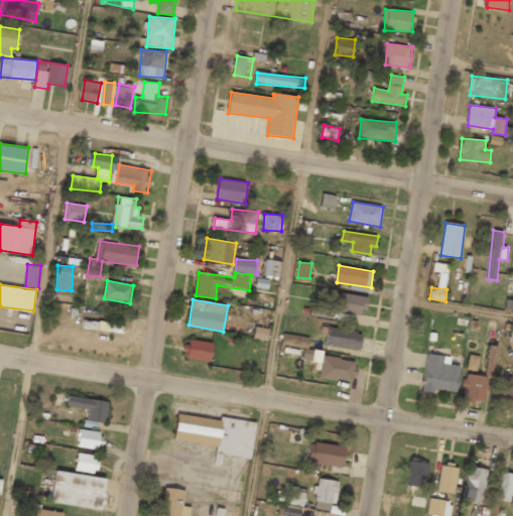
[(254,338),(268,341),(270,330),(256,327),(254,338)]
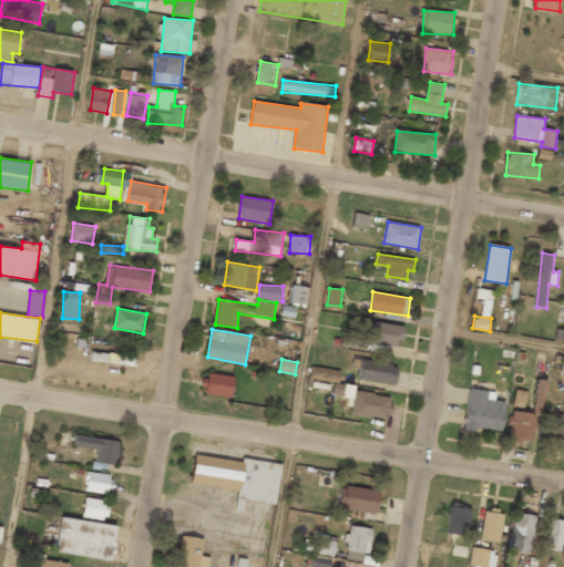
[(397,383),(399,363),(361,360),(359,380),(397,383)]
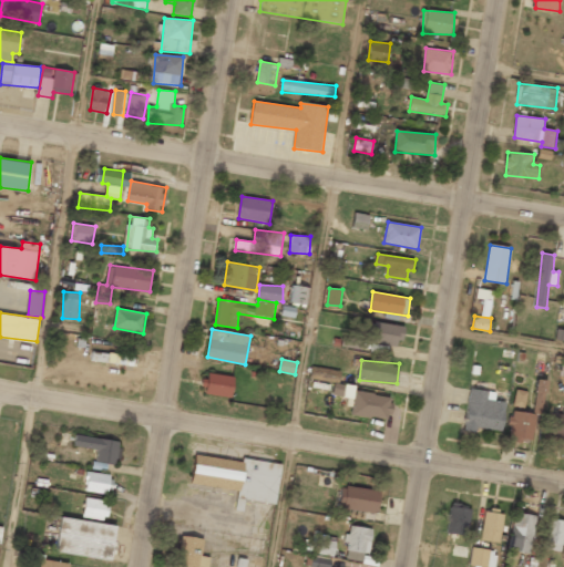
[(310,380),(340,382),(341,370),(311,367),(310,380)]
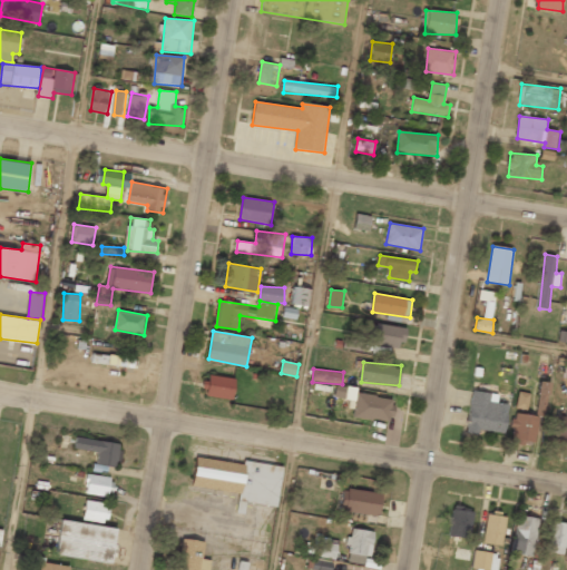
[(236,377),(208,375),(206,396),(234,400),(236,377)]
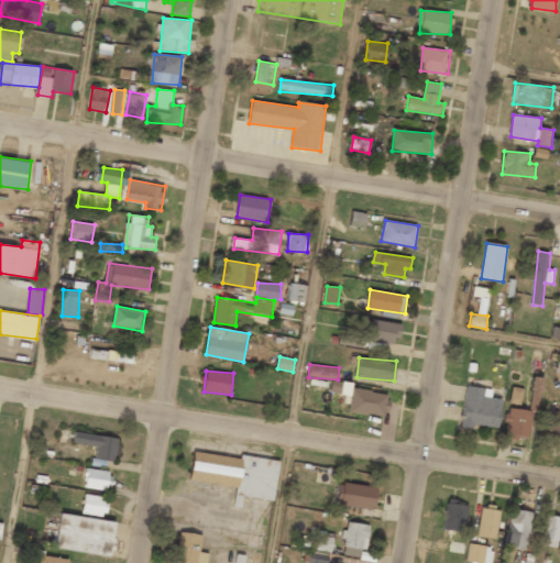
[(541,411),(542,377),(533,377),(530,410),(541,411)]
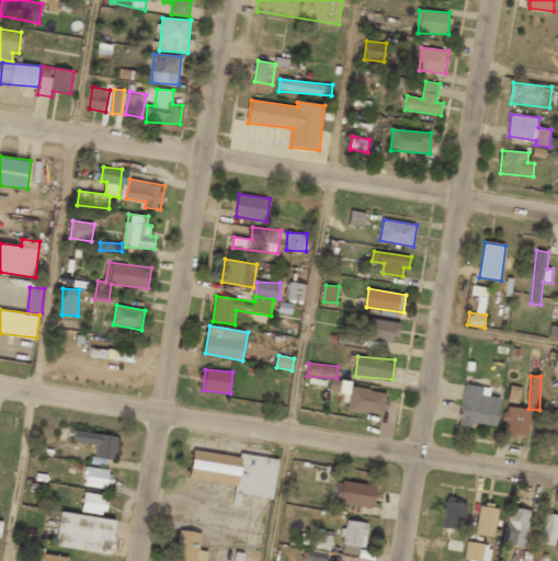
[(387,414),(389,391),(352,388),(353,381),(331,379),(330,391),(350,393),(349,411),(387,414)]
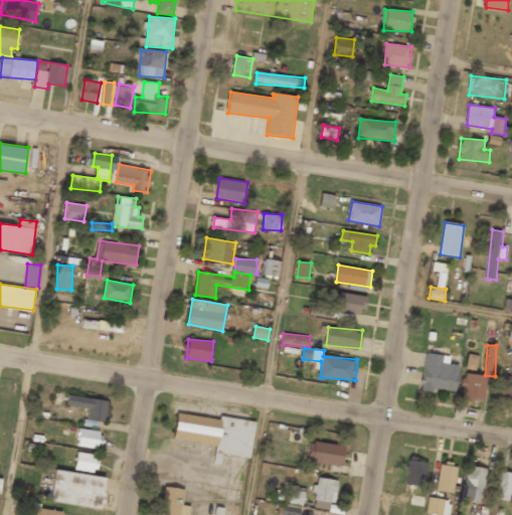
[(451,356),(427,353),(421,391),(434,392),(434,388),(457,391),(460,365),(450,364),(451,356)]
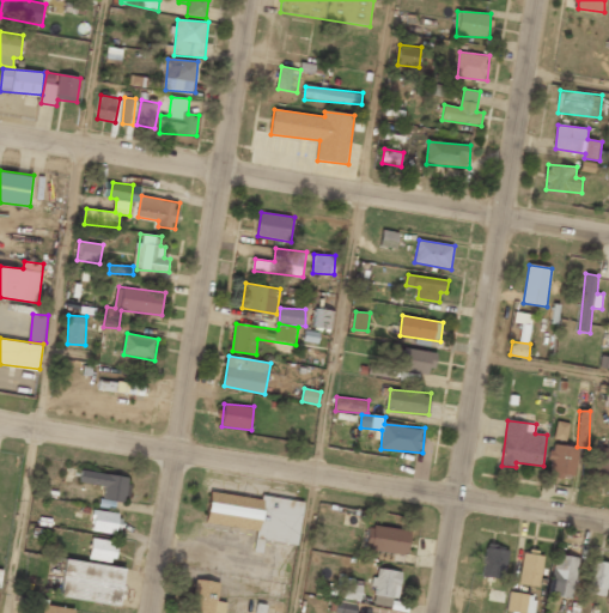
[(567,441),(570,423),(558,420),(555,438),(567,441)]
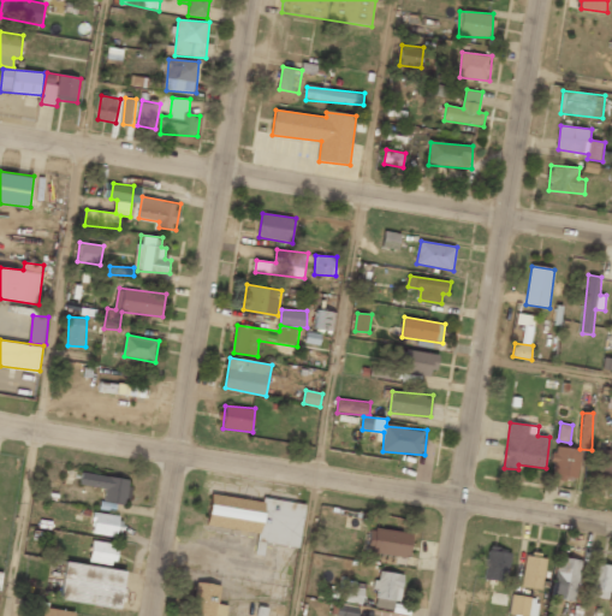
[(551,478),(577,483),(582,451),(556,446),(551,478)]
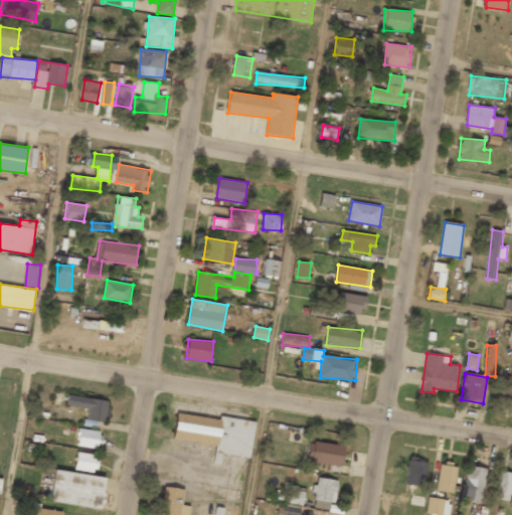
[(503,375),(501,397),(511,398),(511,376),(503,375)]
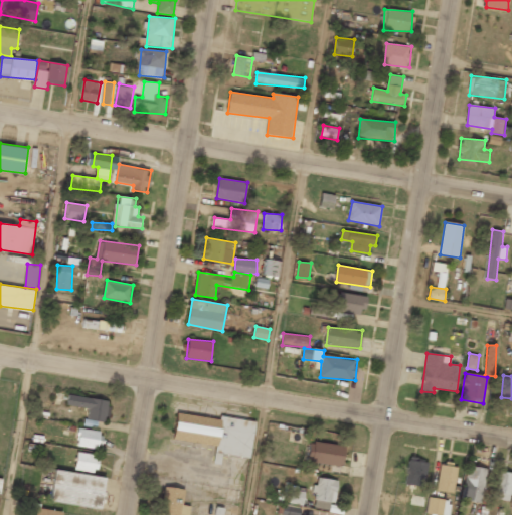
[(87,425),(98,427),(99,421),(106,422),(109,401),(69,394),(67,405),(90,408),(87,425)]
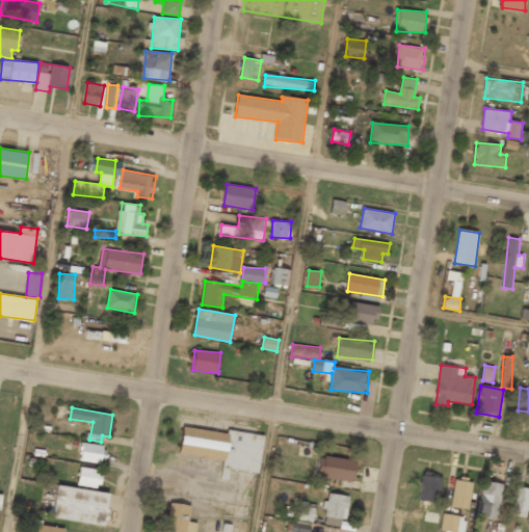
[(105,463),(109,447),(84,443),(81,458),(105,463)]
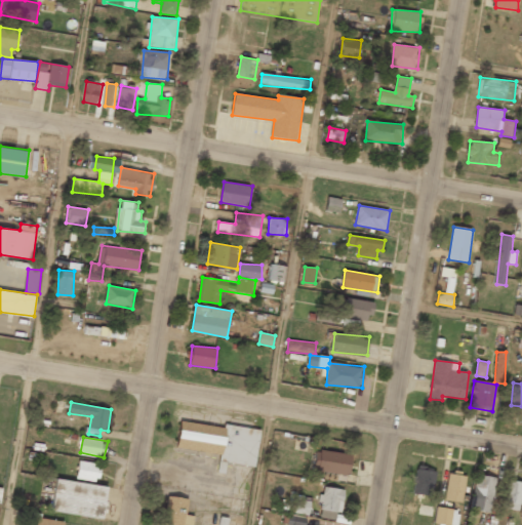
[(315,473),(351,475),(352,453),(316,451),(315,473)]
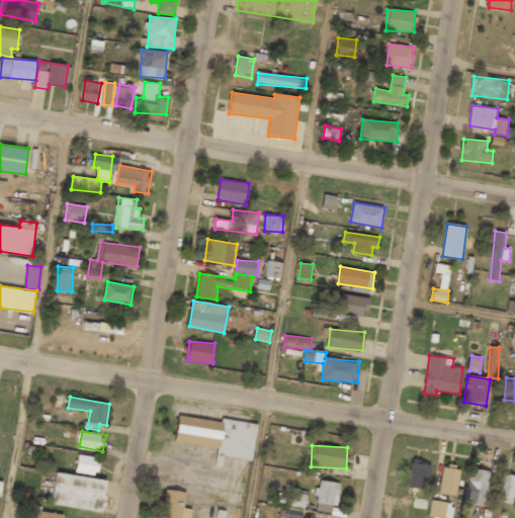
[(77,471),(99,475),(101,458),(79,455),(77,471)]
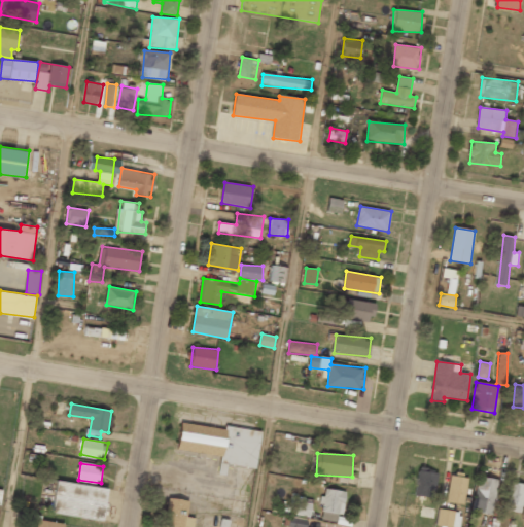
[(437,497),(439,469),(419,468),(417,496),(437,497)]
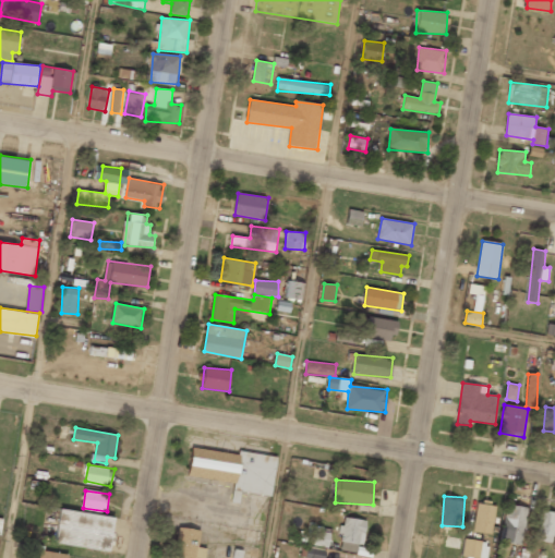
[(474,532),(494,534),(497,504),(478,501),(474,532)]
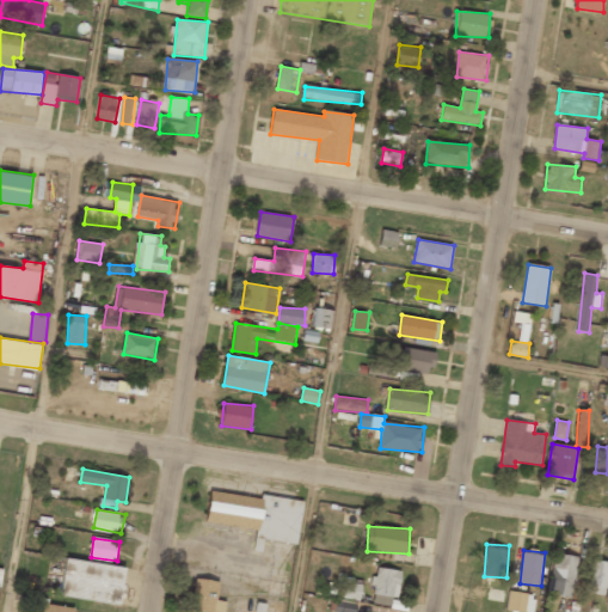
[(550,593),(572,598),(581,557),(557,552),(550,593)]
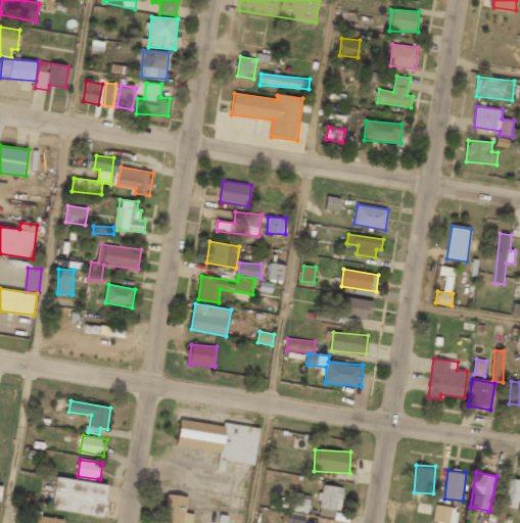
[(108,484),(57,477),(52,509),(104,517),(108,484)]
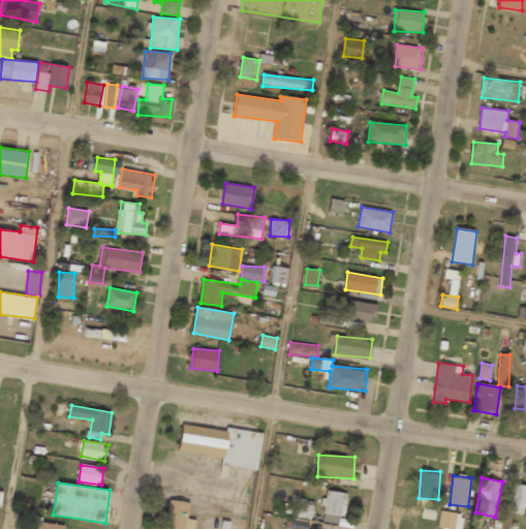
[(509,512),(525,514),(525,486),(513,484),(509,512)]
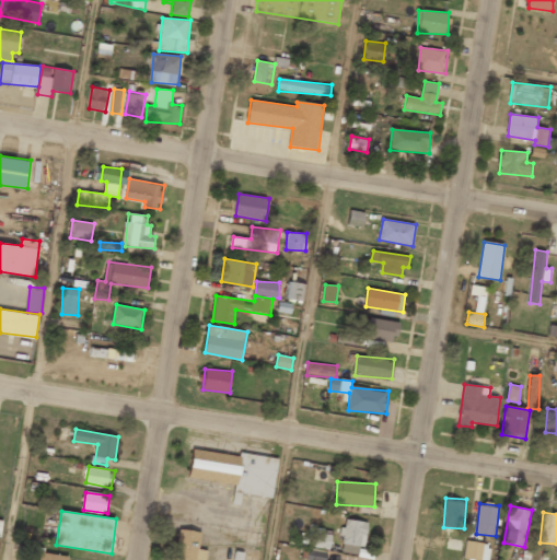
[(364,547),(369,523),(346,518),(343,543),(364,547)]
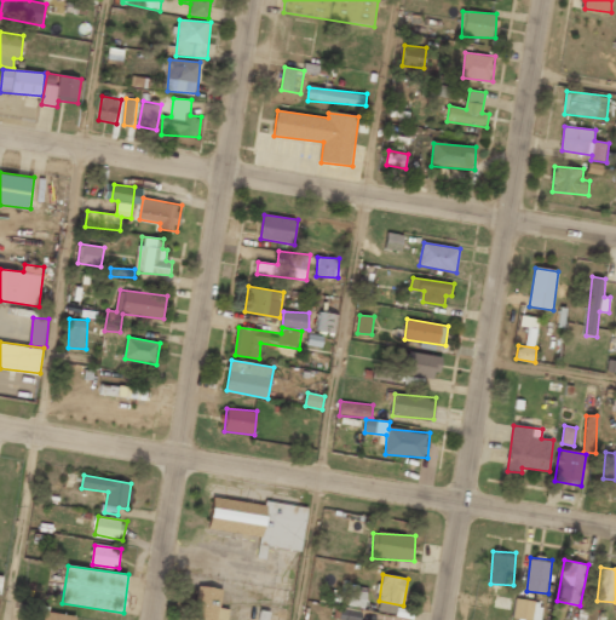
[(369,585),(350,583),(347,606),(367,608),(369,585)]
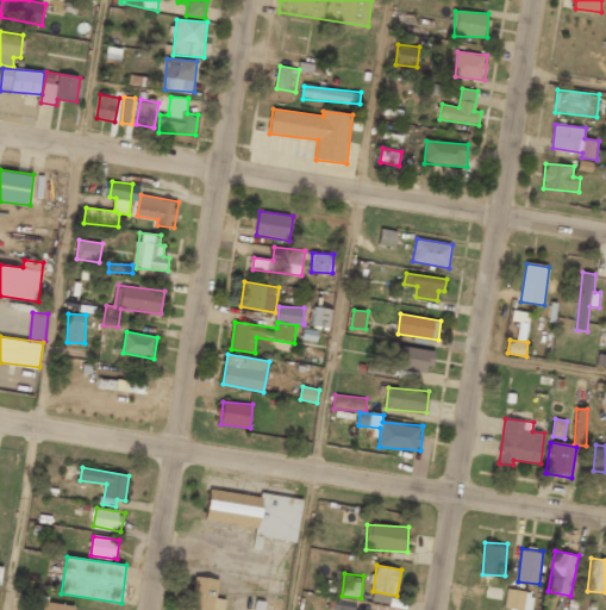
[(180,609),(214,609),(216,609),(224,609),(226,599),(218,598),(220,580),(197,577),(192,603),(182,602),(180,609)]
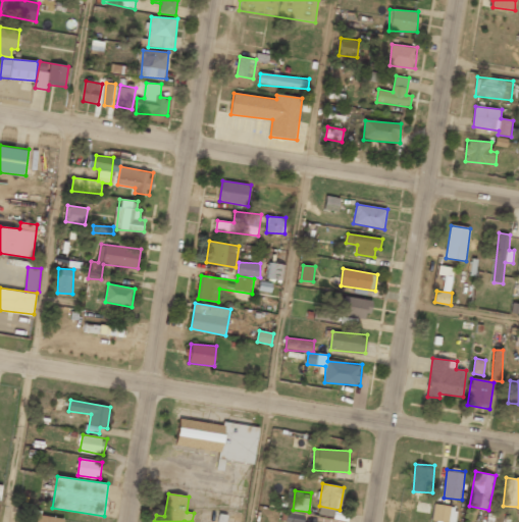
[(433,520),(451,521),(456,521),(458,507),(435,505),(433,520)]
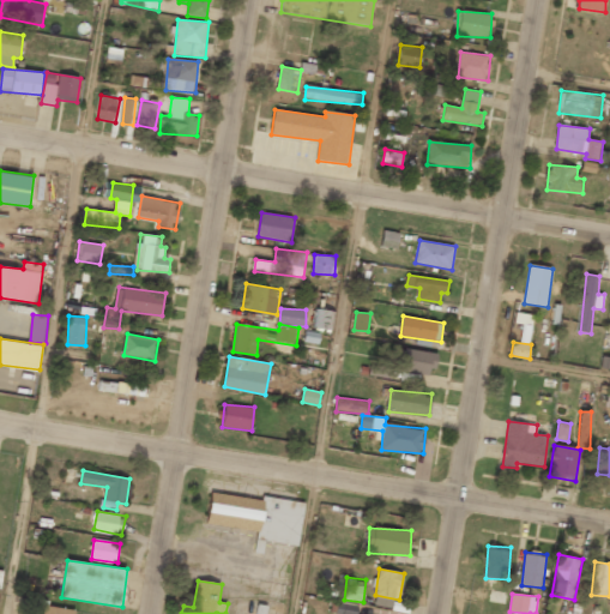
[(285,613),(287,603),(272,602),(271,613),(285,613)]
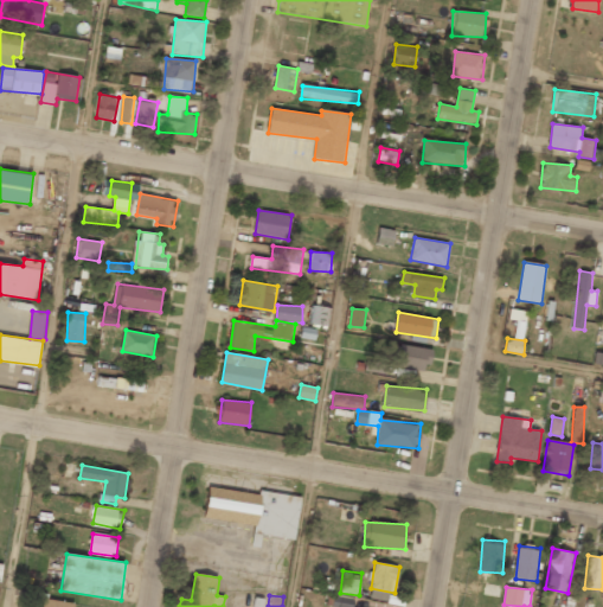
[(353,606),(355,598),(337,595),(335,606),(353,606)]
